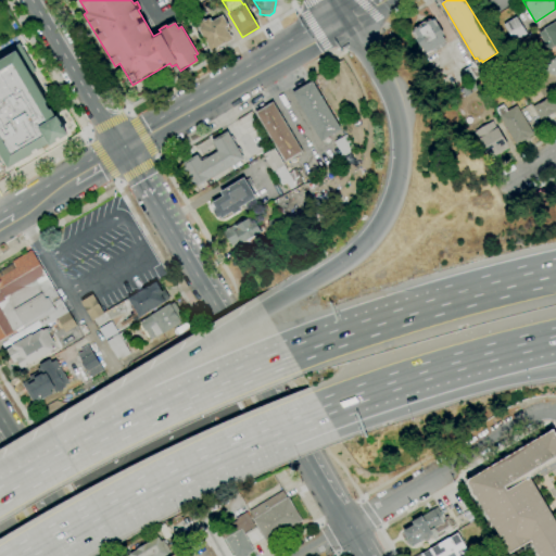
[(212,53),(206,46),(207,45),(199,29),(200,28),(197,24),(204,19),(205,21),(210,19),(213,22),(223,15),(232,30),(229,33),(234,40),(226,45),(225,43),(218,48),(219,49),(212,53)]
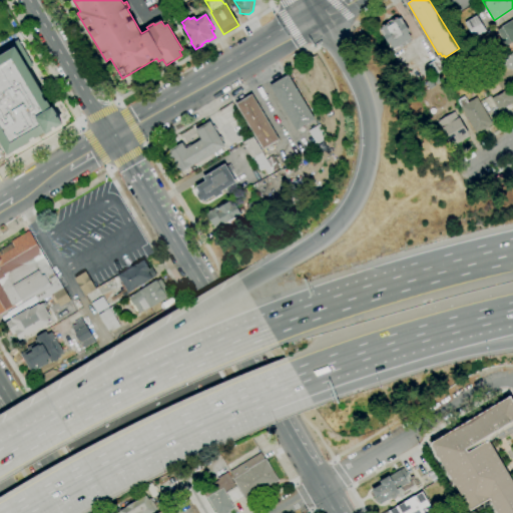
[(474,39),(464,23),(477,16),(486,31),(474,39)]
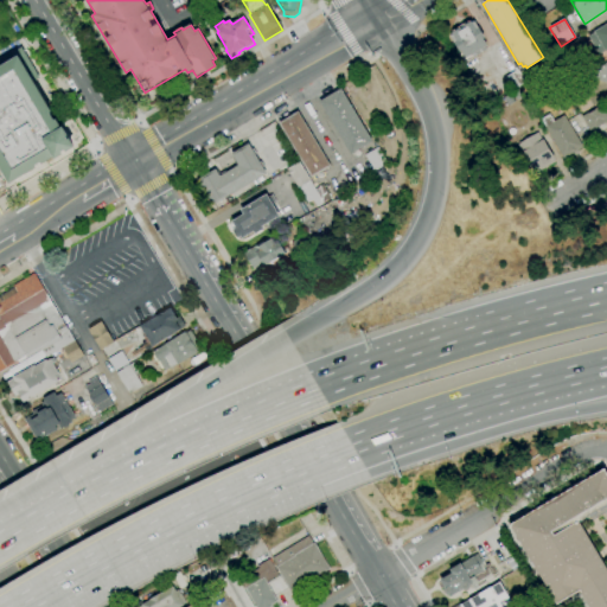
[(465,58),(460,52),(459,53),(449,37),(452,34),(451,33),(453,32),(452,31),(468,21),(470,23),(472,21),(472,23),(474,21),(478,27),(479,27),(485,37),(483,38),(487,45),(484,48),(486,50),(473,57),(472,55),(465,58)]
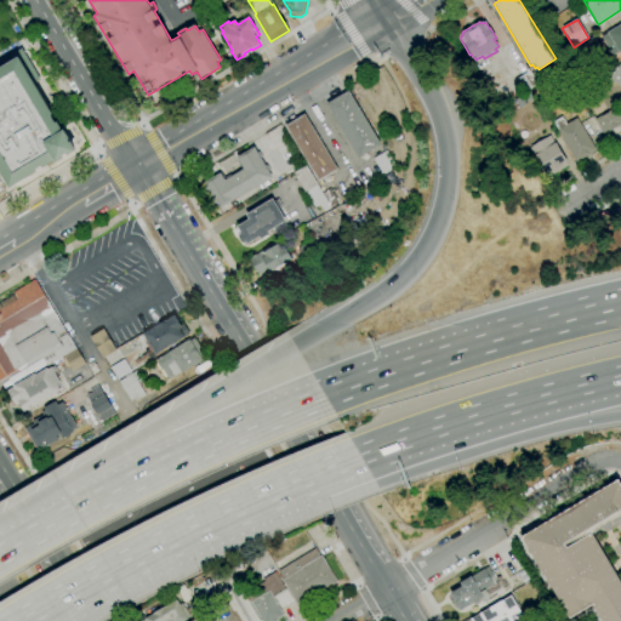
[(613,56),(602,38),(608,34),(607,33),(620,23),(620,51),(619,53),(619,52),(613,56)]
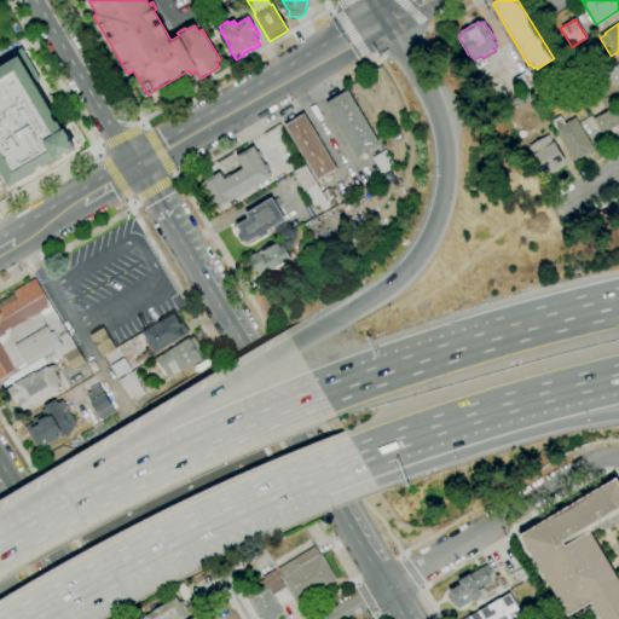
[(0,59),(21,47),(41,80),(35,84),(53,114),(52,115),(56,122),(58,121),(63,129),(65,128),(77,150),(57,163),(56,161),(11,189),(0,169),(0,59)]
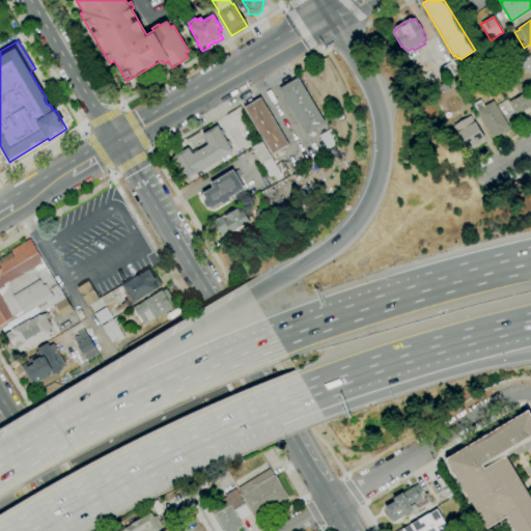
[(530,76),(529,72),(525,74),(524,71),(523,72),(518,62),(530,54),(530,76)]
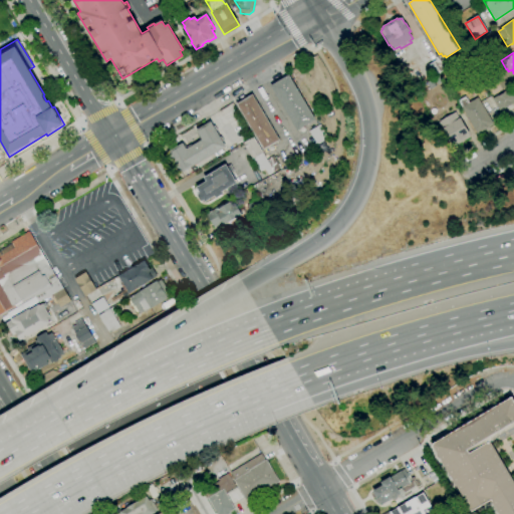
[(432,77),(426,66),(438,58),(444,69),(432,77)]
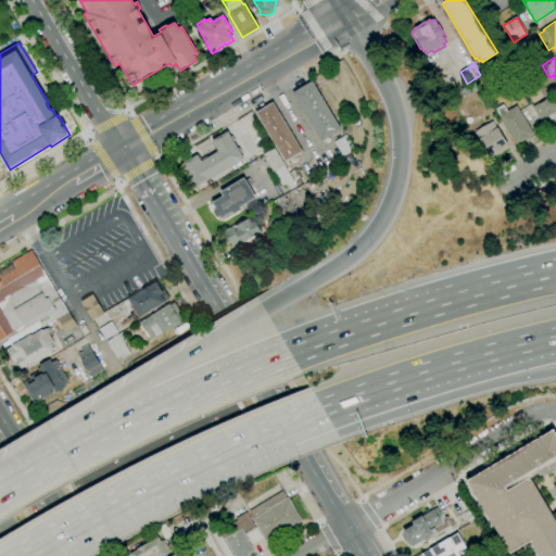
[(320,141),(292,93),(312,81),(341,130),(320,141)]
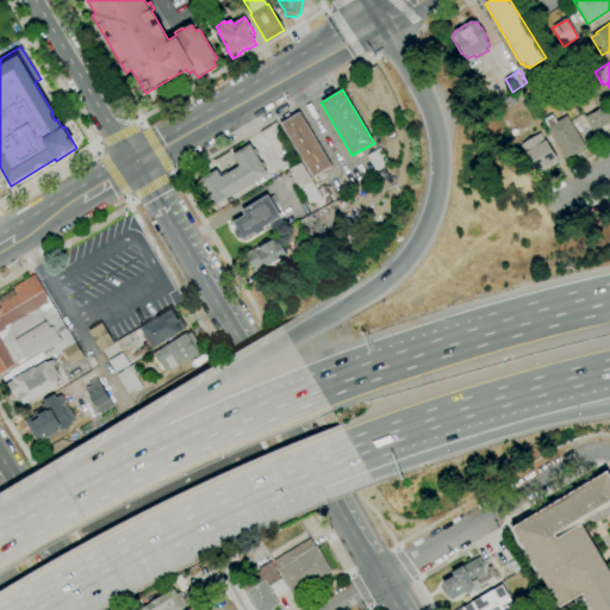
[(520,101),(514,93),(521,89),(526,97),(520,101)]
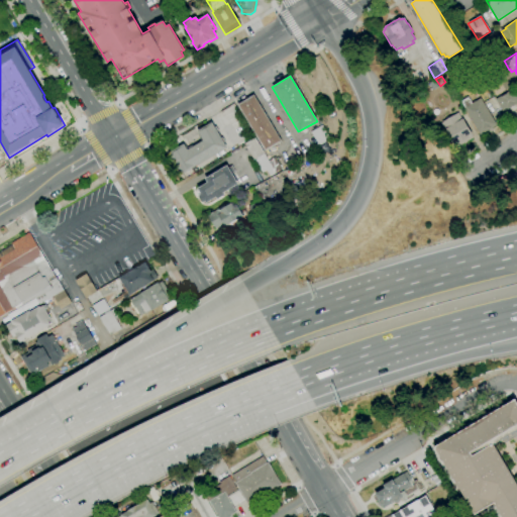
[(432,90),(428,83),(434,80),(438,87),(432,90)]
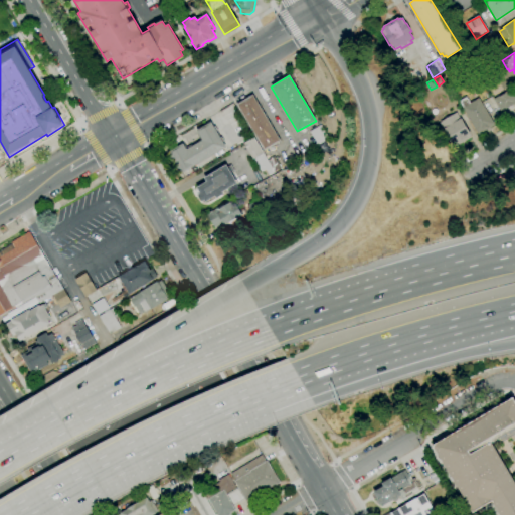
[(514,102),(500,112),(493,100),(511,89),(512,91),(514,89),(514,102)]
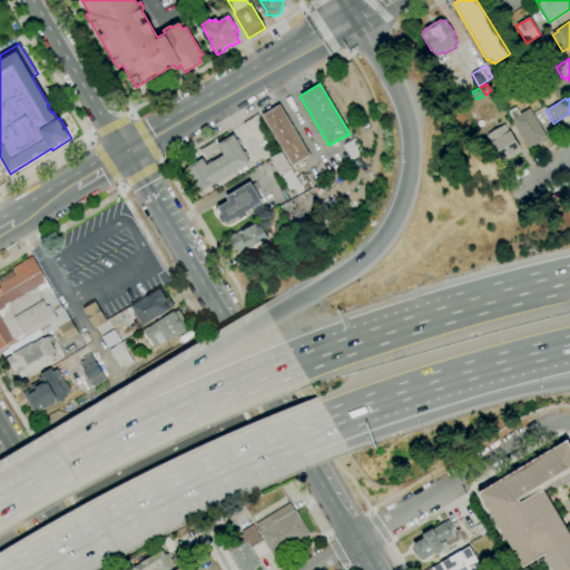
[(292,167),(261,116),(279,105),(311,156),(292,167)]
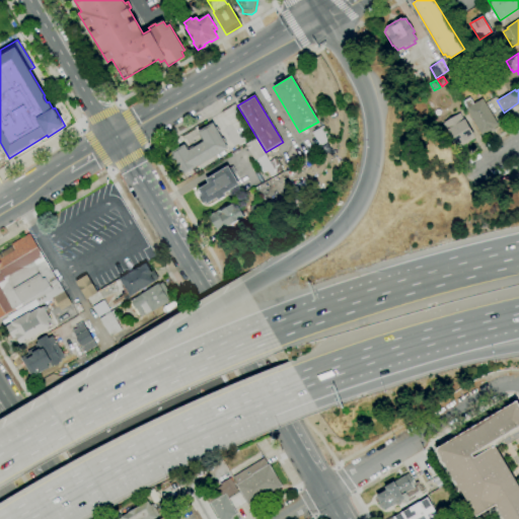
[(482,136),(465,109),(461,102),(469,97),(473,104),(483,99),(498,125),(497,126),(498,127),(493,130),(493,129),(482,136)]
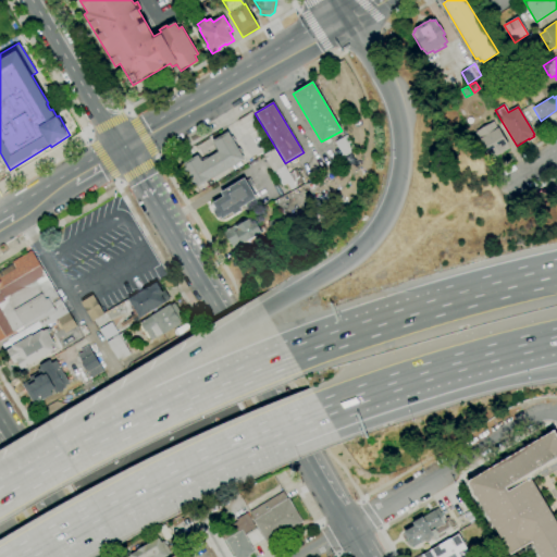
[(492,160),(474,133),(493,122),(497,128),(498,127),(509,146),(508,146),(509,148),(492,160)]
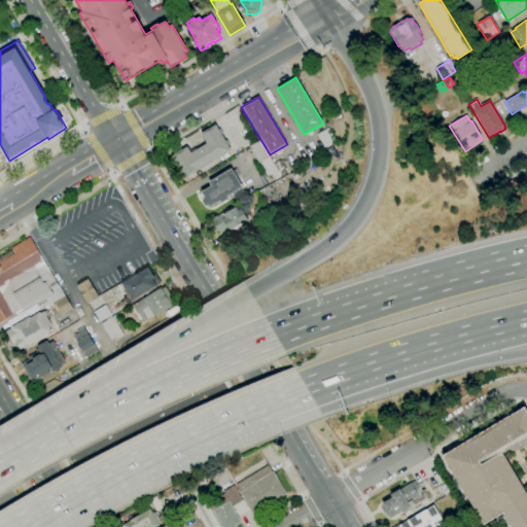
[(184,179),(171,156),(172,155),(171,154),(176,151),(177,153),(186,147),(189,151),(196,148),(197,149),(206,144),(200,134),(215,125),(218,130),(220,130),(223,135),(222,136),(225,141),(226,140),(230,145),(229,145),(231,150),(184,179)]
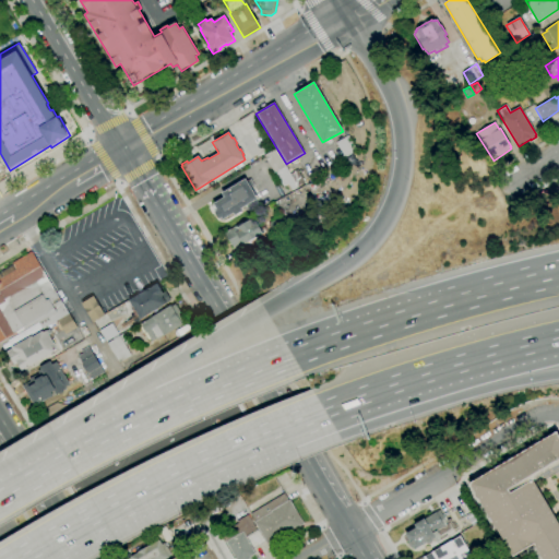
[(345,158),(336,143),(348,135),(357,151),(345,158)]
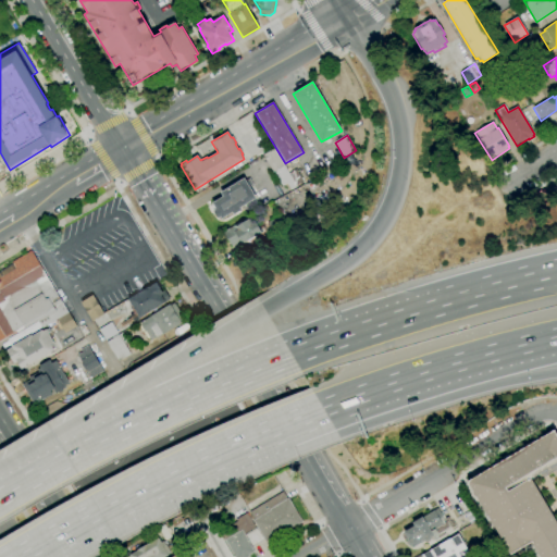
[(274,172),(263,155),(274,148),(285,165),(284,165),(274,172)]
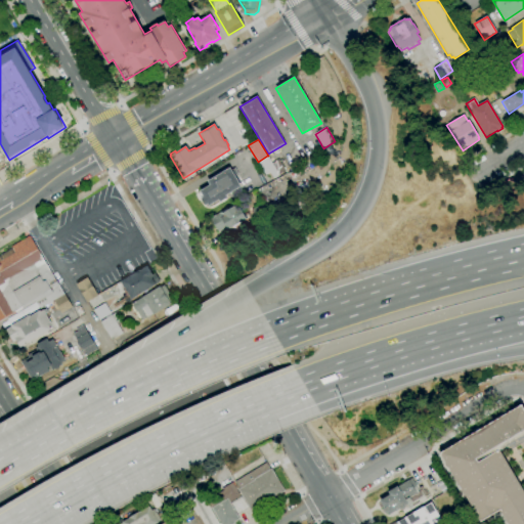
[(285,158),(291,154),(296,161),(290,165),(285,158)]
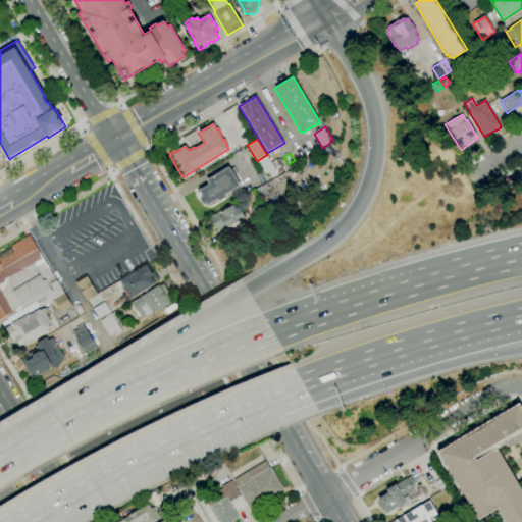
[(266,155),(271,162),(276,159),(283,170),(272,177),(268,172),(264,174),(257,161),(266,155)]
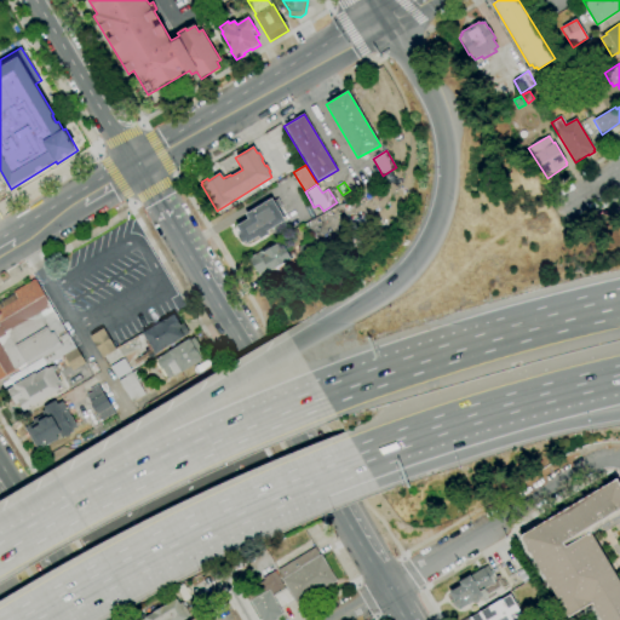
[(247,244),(246,242),(244,244),(237,235),(240,233),(236,227),(248,219),(245,214),(271,199),(274,201),(277,199),(282,207),(279,210),(286,220),(268,231),(270,234),(260,240),(259,236),(247,244)]
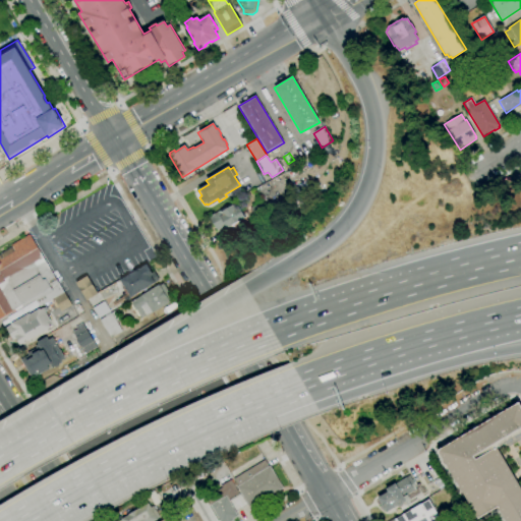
[(254,217),(249,208),(251,207),(250,205),(257,201),(258,203),(259,201),(266,211),(254,217)]
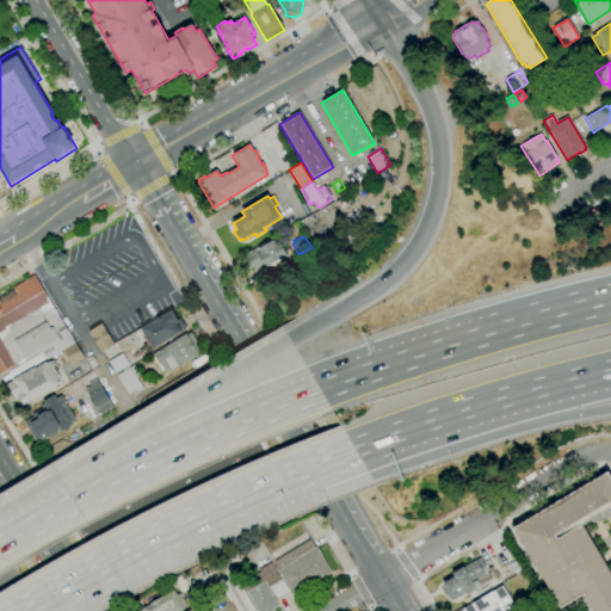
[(254,271),(245,254),(265,242),(266,244),(272,240),(275,245),(279,242),(287,255),(261,270),(259,267),(254,271)]
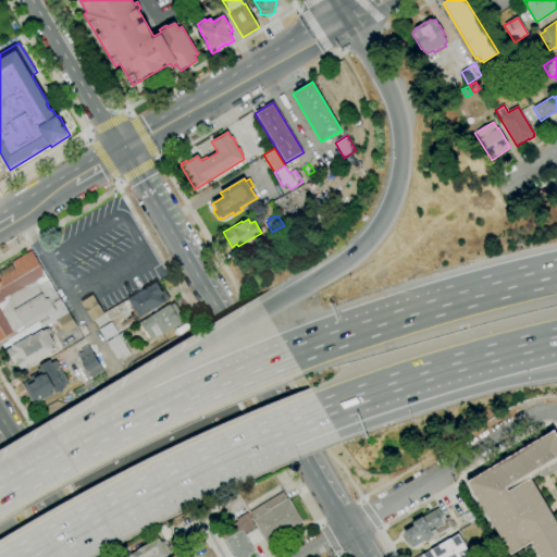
[(57,320),(41,329),(38,321),(24,330),(23,326),(12,333),(13,335),(0,342),(0,271),(13,264),(12,262),(31,250),(67,313),(57,320)]
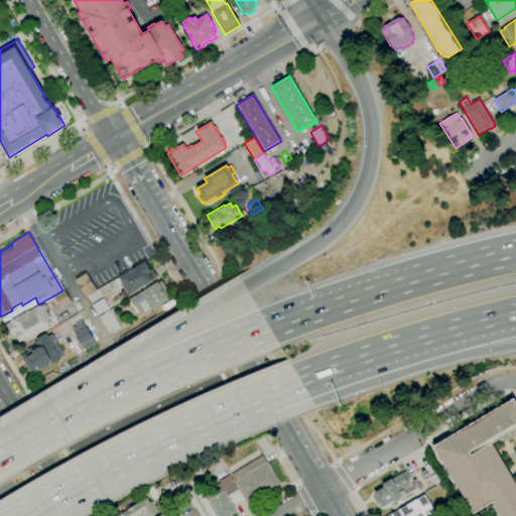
[(123,298),(120,291),(124,289),(120,283),(122,282),(119,277),(145,261),(150,270),(152,269),(157,278),(123,298)]
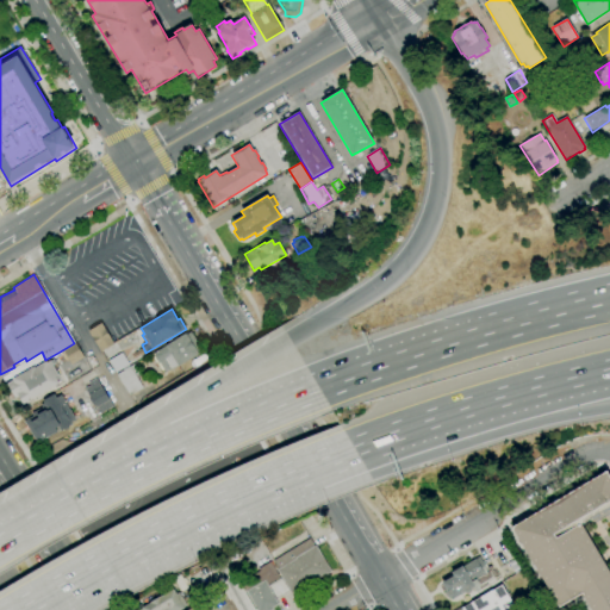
[(101,353),(88,331),(101,323),(114,344),(101,353)]
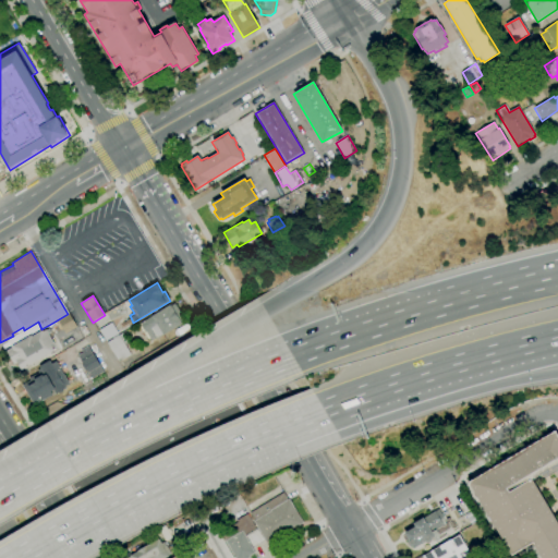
[(150,341),(149,339),(147,340),(138,326),(140,325),(138,324),(170,305),(170,306),(174,303),(185,322),(150,341)]
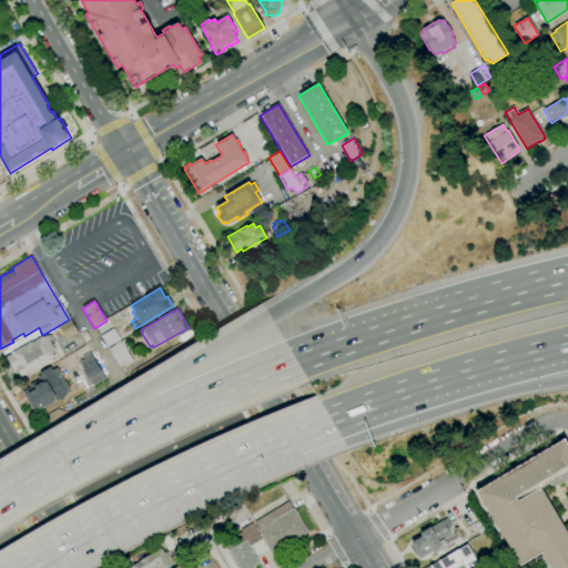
[(69,320),(70,318),(79,333),(67,341),(58,326),(69,320)]
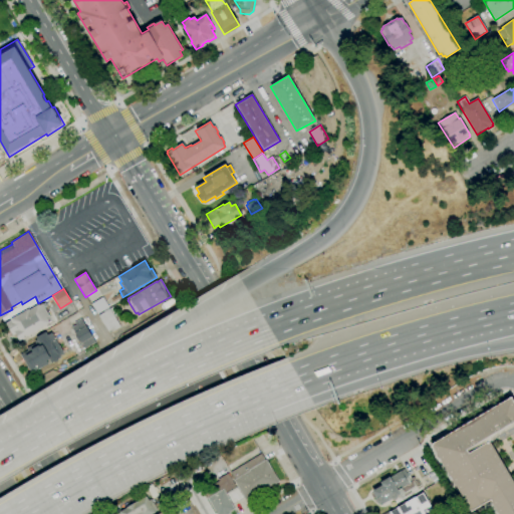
[(97,314),(91,304),(102,297),(108,307),(97,314)]
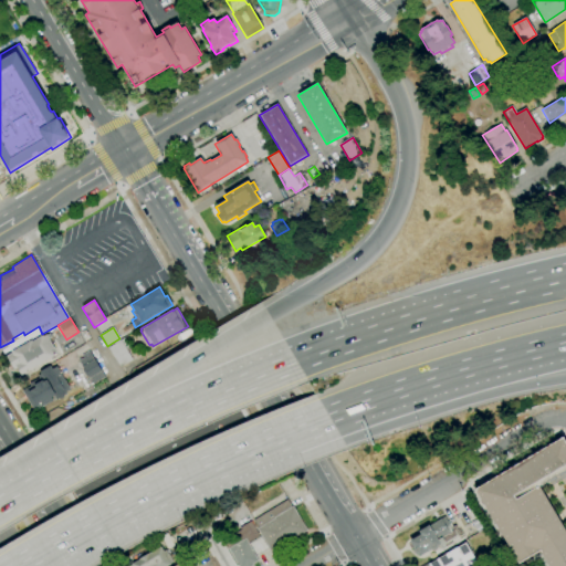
[(21,375),(17,368),(13,370),(6,356),(11,353),(11,352),(31,341),(32,342),(42,336),(43,336),(46,335),(56,353),(53,355),(54,356),(27,373),(21,375)]
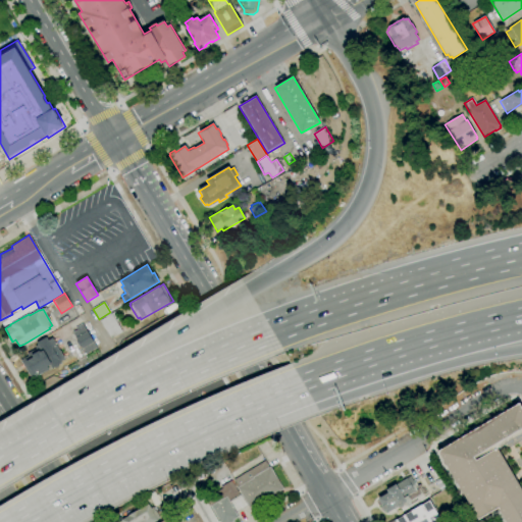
[(110,340),(99,321),(105,317),(104,316),(109,313),(110,314),(114,311),(119,319),(116,320),(118,323),(117,324),(121,332),(110,340)]
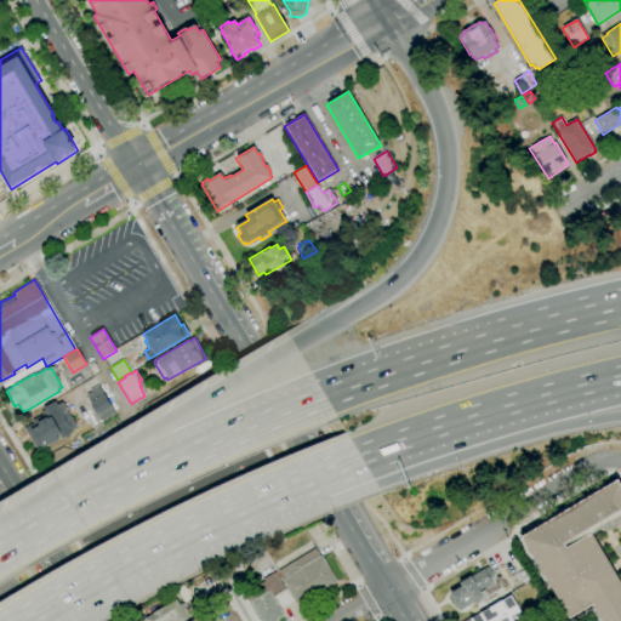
[(102,422),(96,411),(93,412),(90,408),(92,405),(86,396),(91,393),(90,391),(97,386),(115,415),(102,422)]
